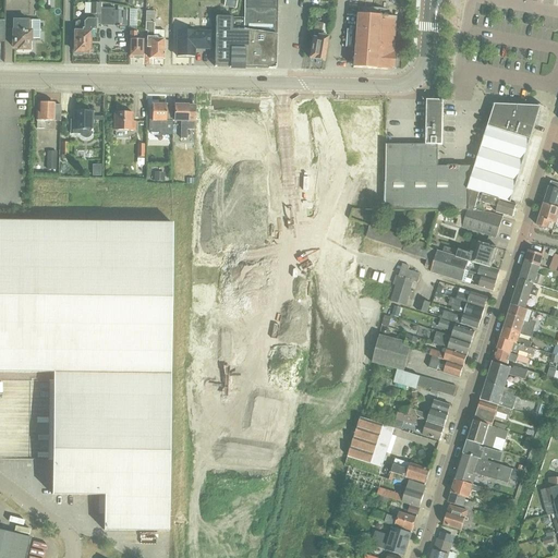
[(245,0),(245,19),(233,19),(233,17),(217,17),(215,68),(277,69),(278,35),(277,35),(277,0),(245,0)]
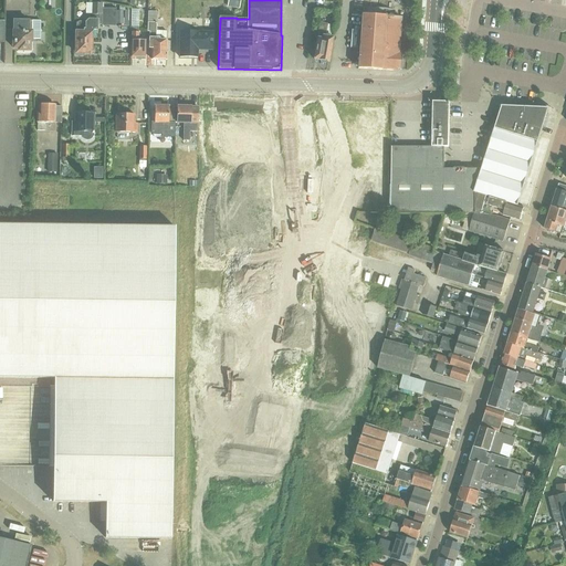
[(229,0),(228,8),(239,10),(240,0),(229,0)]
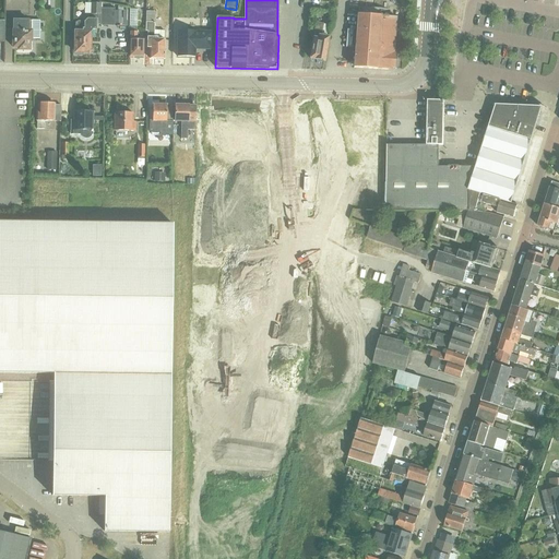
[(84,23),(75,23),(75,32),(75,54),(76,54),(78,56),(82,56),(83,54),(91,54),(91,30),(96,30),(96,25),(100,25),(100,26),(114,26),(115,9),(102,9),(102,4),(91,4),(91,15),(91,20),(84,20),(84,23)]
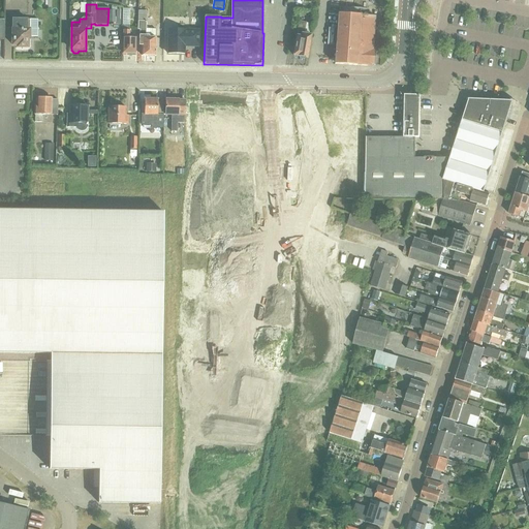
[(124,24),(131,25),(132,7),(124,7),(124,24)]
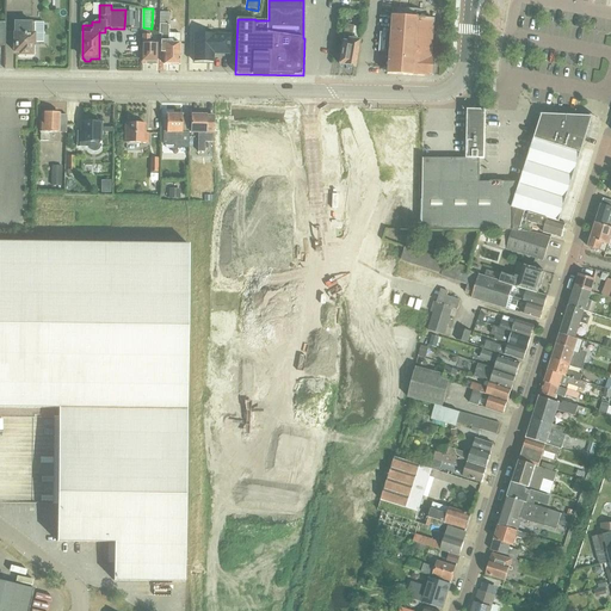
[(160,13),(160,35),(162,35),(161,53),(164,53),(164,65),(179,65),(180,44),(180,34),(168,34),(170,13),(160,13)]
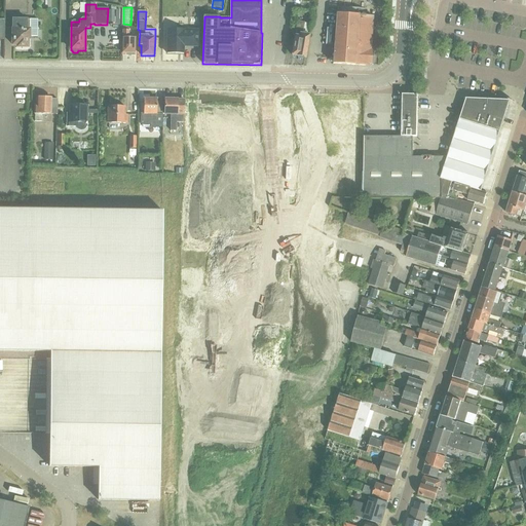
[(335,33),(333,64),(354,65),(369,66),(370,64),(372,64),(372,65),(373,65),(374,49),(373,49),(373,50),(371,50),(373,17),(359,16),(359,14),(336,13),(335,28),(335,33)]
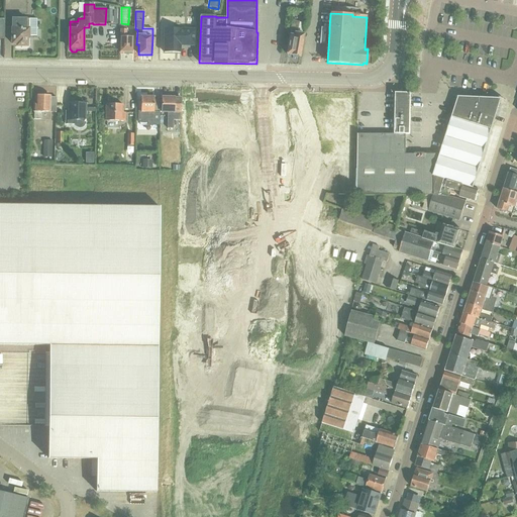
[(450,26),(478,30),(479,22),(451,18),(450,26)]
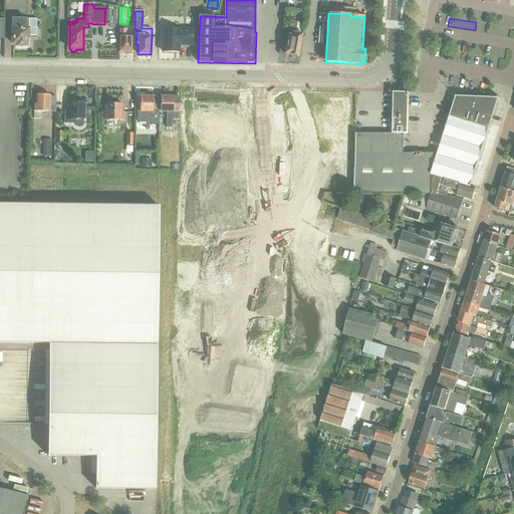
[(29,19),(22,19),(15,19),(15,25),(13,24),(12,44),(17,44),(17,46),(27,46),(27,38),(29,38),(29,29),(29,19)]
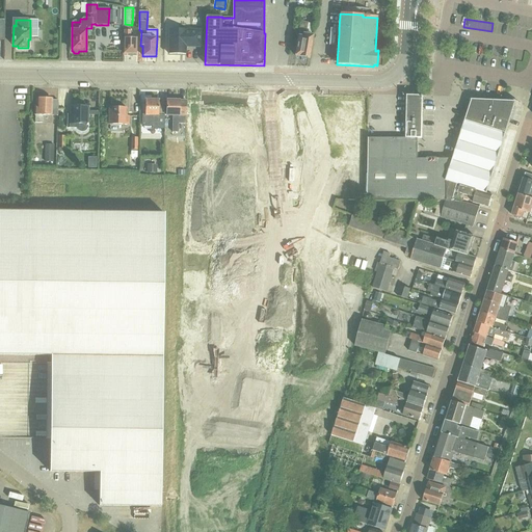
[(301,23),(295,56),(301,57),(301,59),(306,59),(308,58),(309,58),(313,35),(315,25),(307,24),(301,23)]
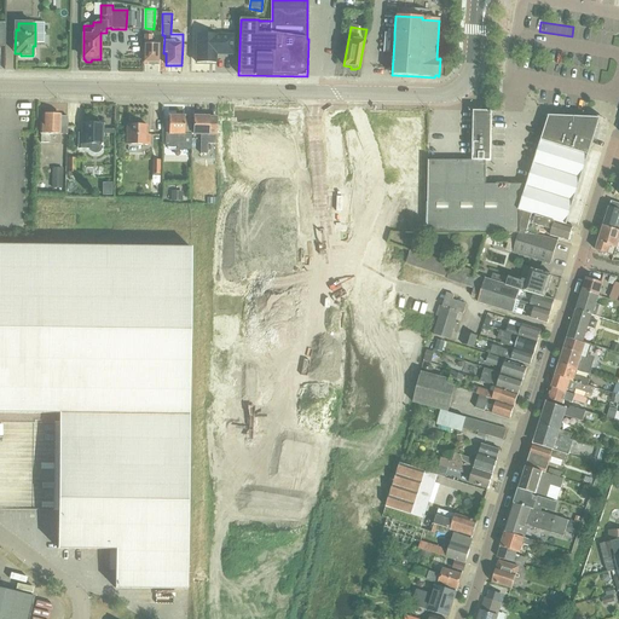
[(144,30),(144,63),(145,63),(149,63),(151,65),(156,65),(158,63),(158,45),(152,45),(152,34),(152,30),(144,30)]
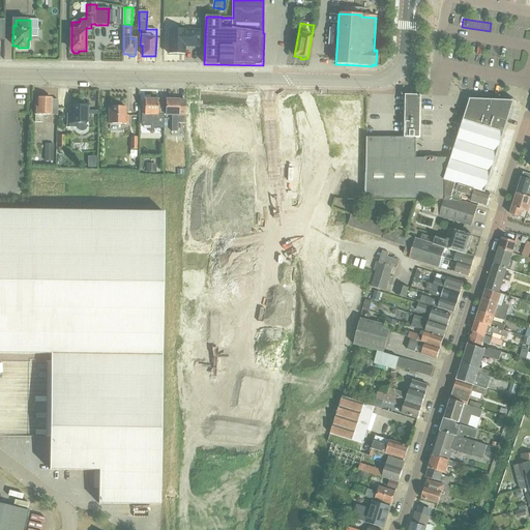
[(185,47),(201,47),(201,30),(185,30),(185,29),(169,29),(169,54),(185,54),(185,47)]
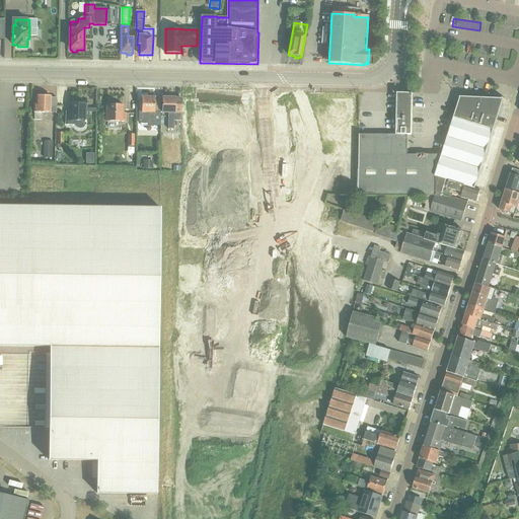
[(397,93),(396,130),(396,135),(408,135),(412,135),(413,94),(397,93)]
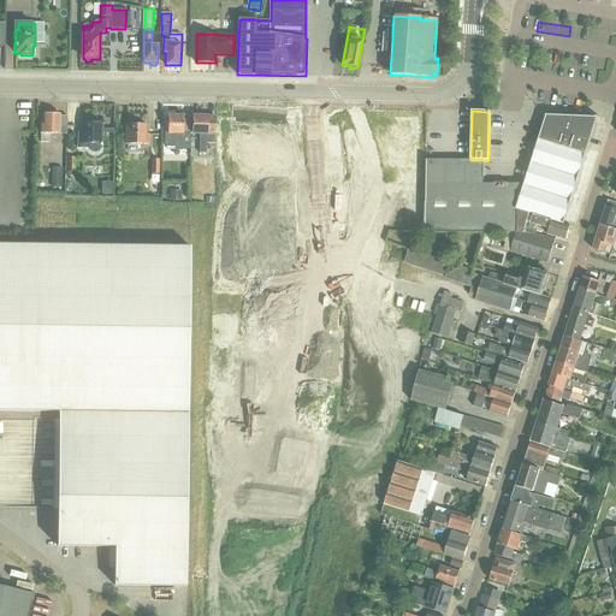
[(66,117),(59,117),(59,114),(45,114),(43,124),(41,124),(41,142),(60,143),(60,135),(66,135),(66,117)]
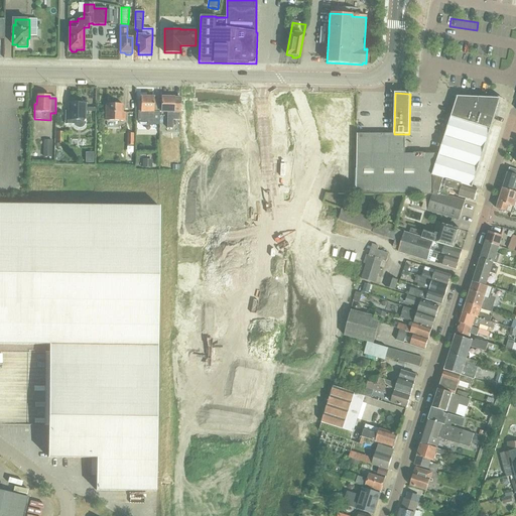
[(140,113),(139,113),(139,121),(148,121),(148,125),(159,125),(159,112),(153,112),(154,98),(147,97),(146,97),(140,97),(140,113)]
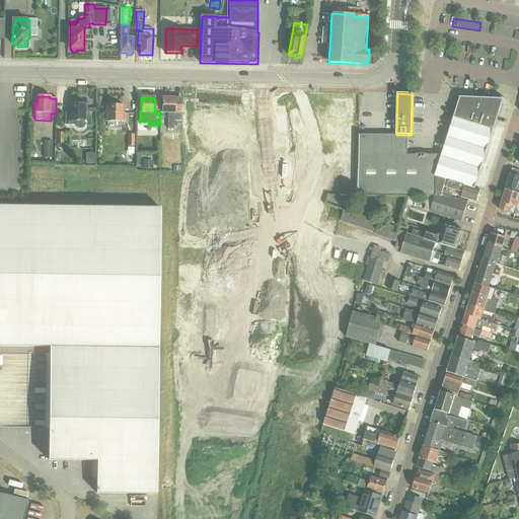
[(174,122),(181,122),(181,99),(171,99),(171,98),(163,98),(162,113),(168,114),(168,130),(174,130),(174,122)]
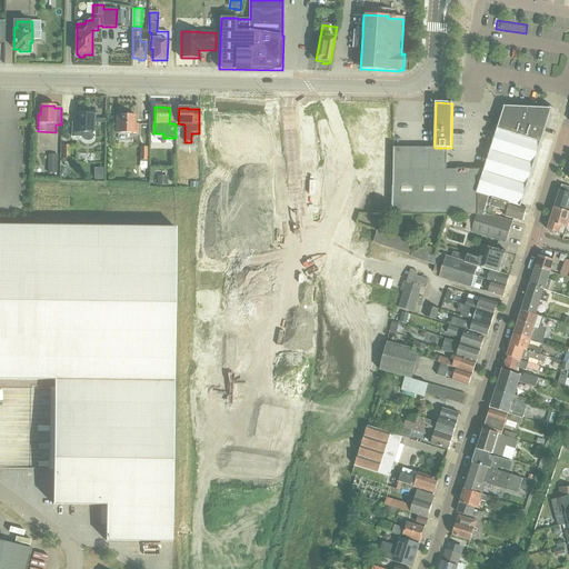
[(486,168),(478,193),(489,198),(492,199),(521,208),(541,142),(545,131),(551,111),(551,109),(516,108),(516,110),(502,117),(498,129),(486,168)]
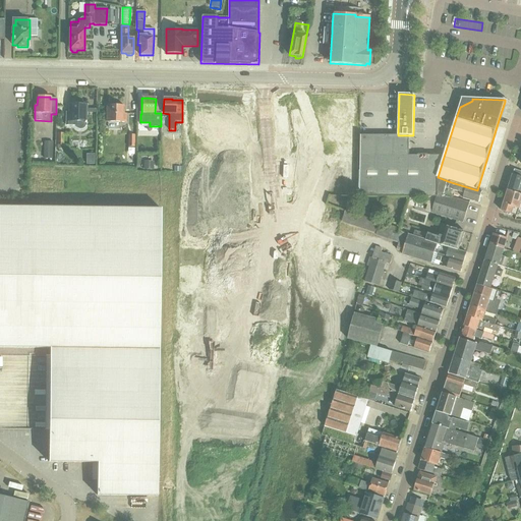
[(75,127),(76,128),(77,128),(77,129),(78,129),(79,129),(80,129),(81,129),(82,129),(83,128),(84,128),(84,127),(85,125),(87,124),(87,105),(69,105),(69,112),(66,112),(66,124),(74,124),(74,125),(74,126),(75,127)]
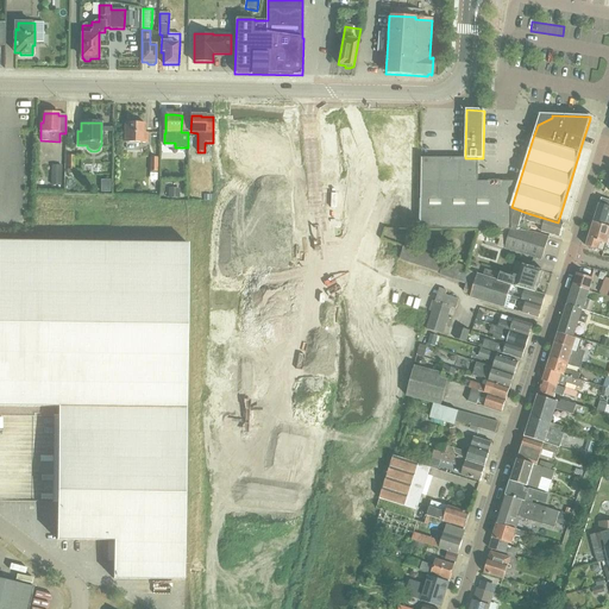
[(148,143),(148,133),(144,133),(145,124),(125,124),(124,143),(148,143)]
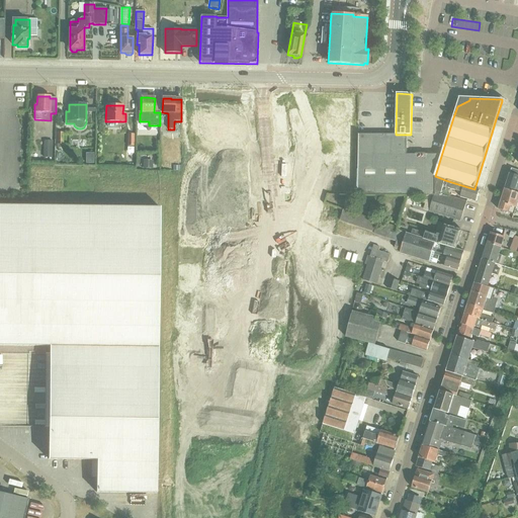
[(286,115),(263,115),(262,194),(285,195),(286,115)]
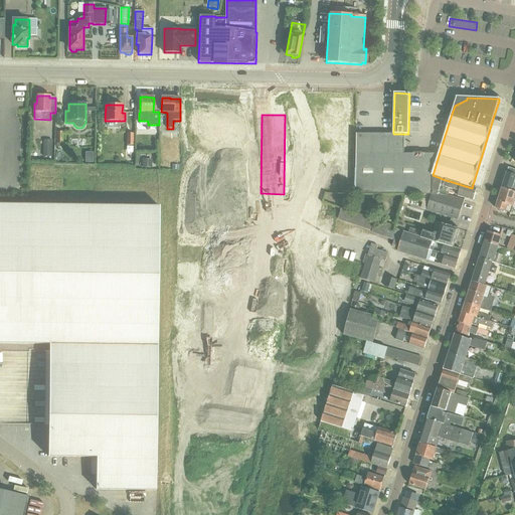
[(393,134),(379,133),(357,133),(355,195),(431,194),(438,195),(443,179),(433,175),(440,152),(404,152),(404,134),(393,134)]
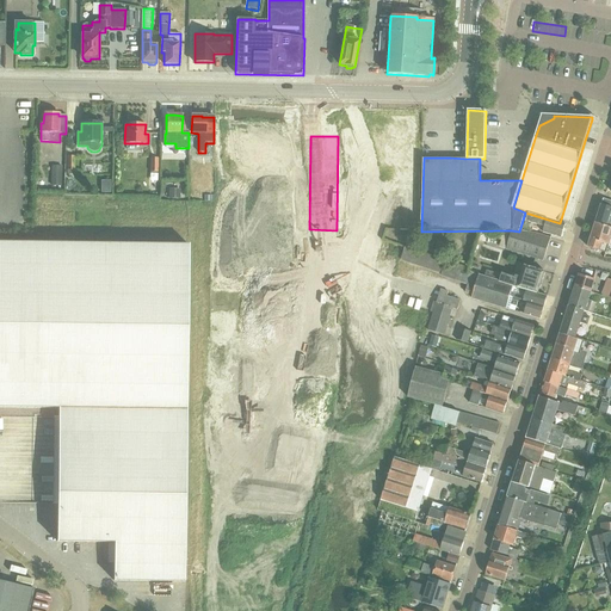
[(63,165),(53,165),(53,185),(63,186),(63,165)]
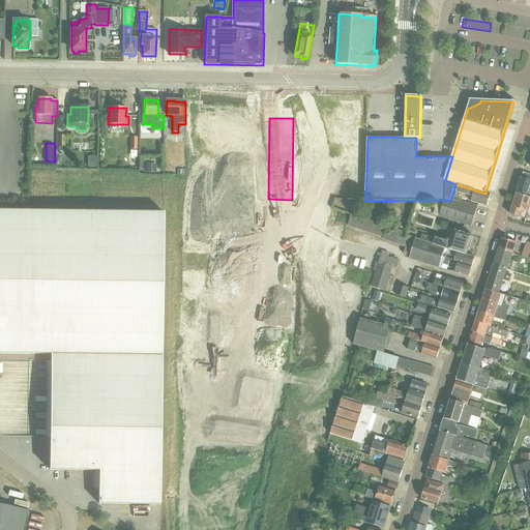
[(98,154),(90,154),(89,165),(98,165),(98,154)]
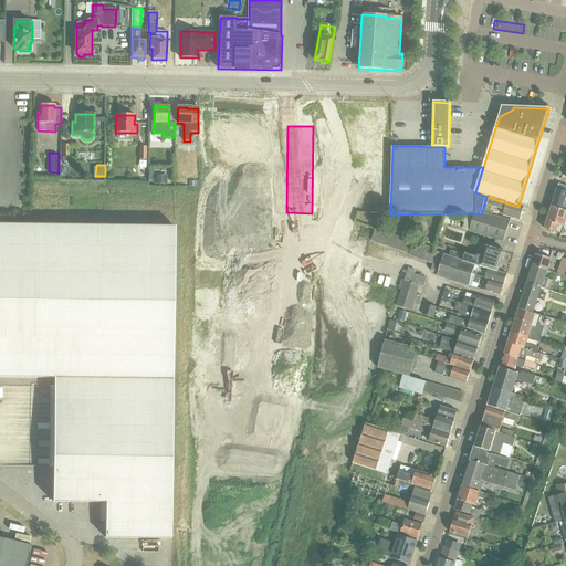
[(169,177),(158,177),(158,186),(169,186),(169,177)]
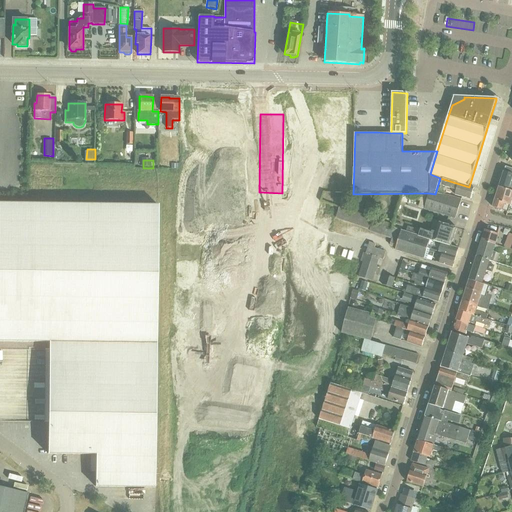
[(193,165),(180,165),(178,326),(233,327),(235,188),(235,173),(193,173),(193,165)]
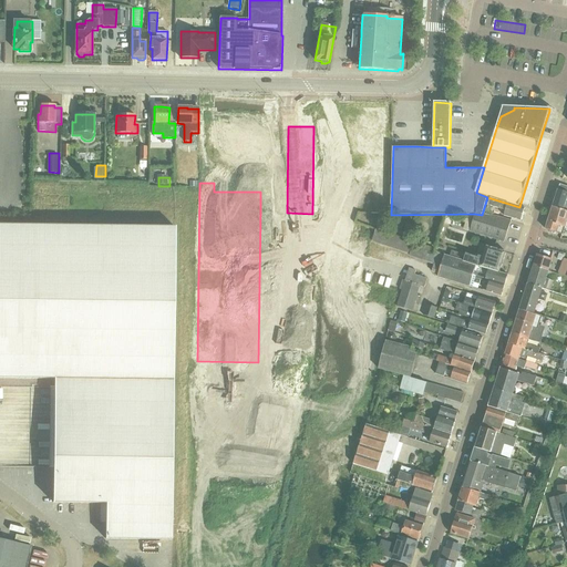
[(557,196),(553,207),(566,210),(566,203),(566,200),(566,186),(560,185),(557,196)]
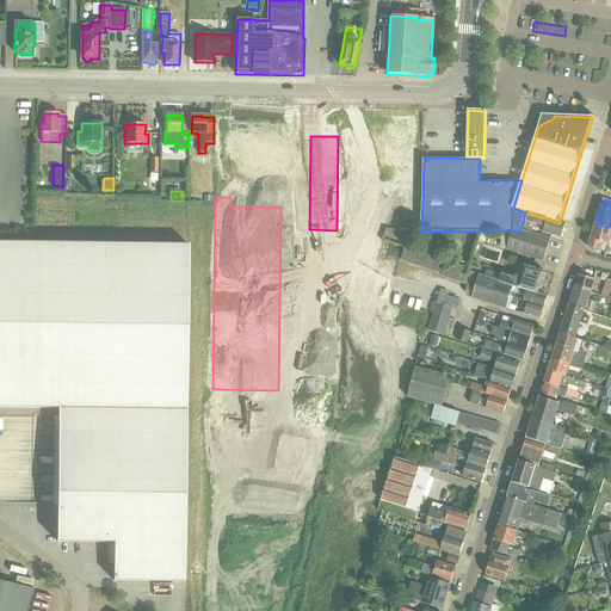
[(523,221),(519,232),(530,233),(532,223),(545,228),(543,233),(561,239),(566,224),(560,223),(529,214),(528,220),(526,222),(523,221)]
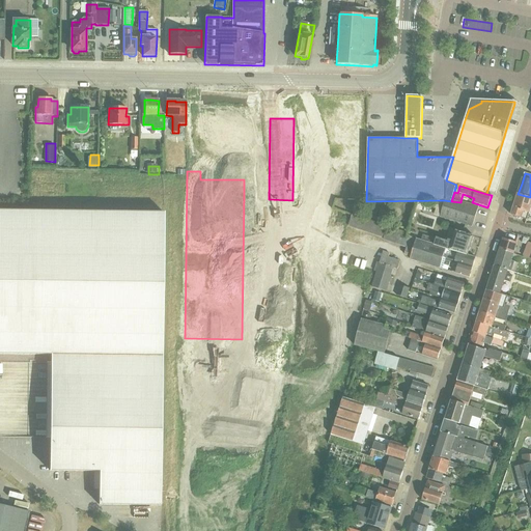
[(530,197),(518,194),(511,215),(527,220),(528,217),(530,212),(530,207),(530,197)]
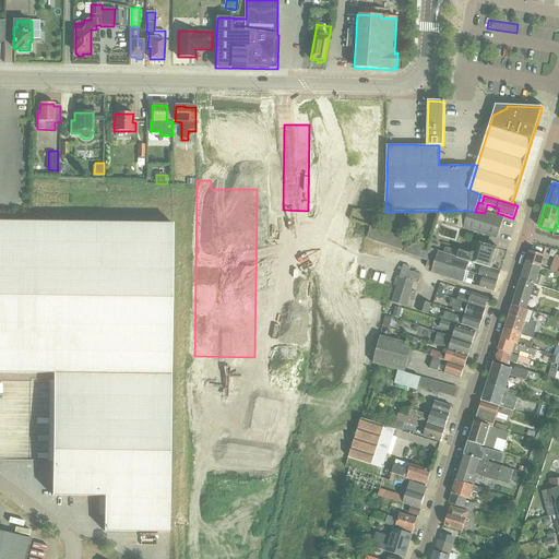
[(485,213),(475,212),(467,211),(463,228),(497,239),(503,217),(491,214),(485,213)]
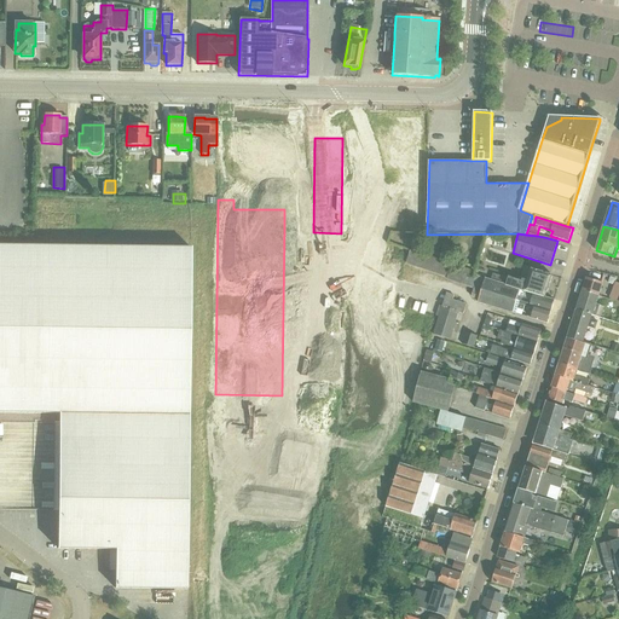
[(412,266),(417,254),(410,252),(406,264),(412,266)]
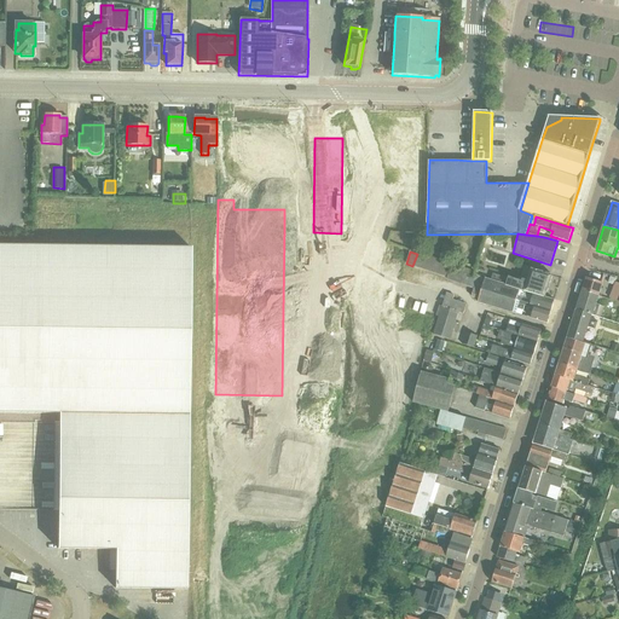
[(420,268),(423,256),(417,254),(412,266),(420,268)]
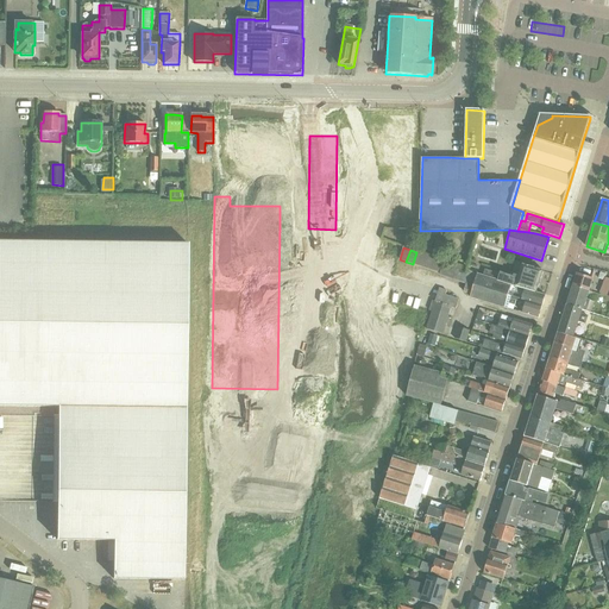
[(420,267),(424,253),(416,252),(413,264),(420,267)]
